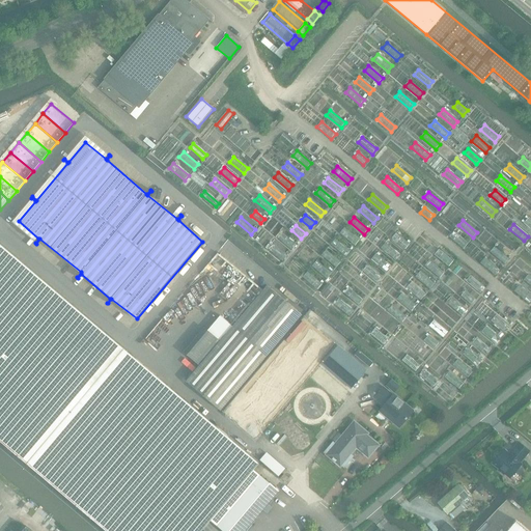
[(344,228),(339,233),(354,246),(359,241),(344,228)]
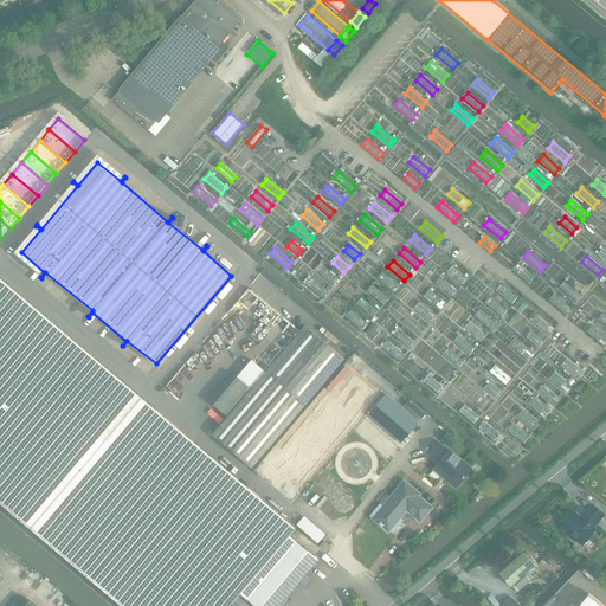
[(517,264),(513,270),(529,283),(534,277),(517,264)]
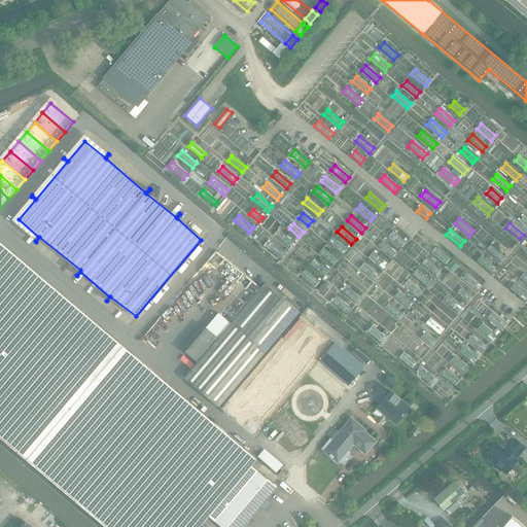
[(280,232),(276,237),(289,248),(294,243),(280,232)]
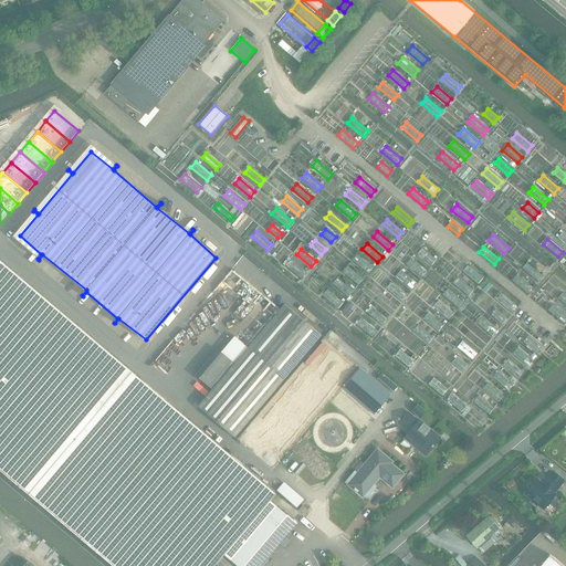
[(421,249),(417,254),(431,265),(436,260),(421,249)]
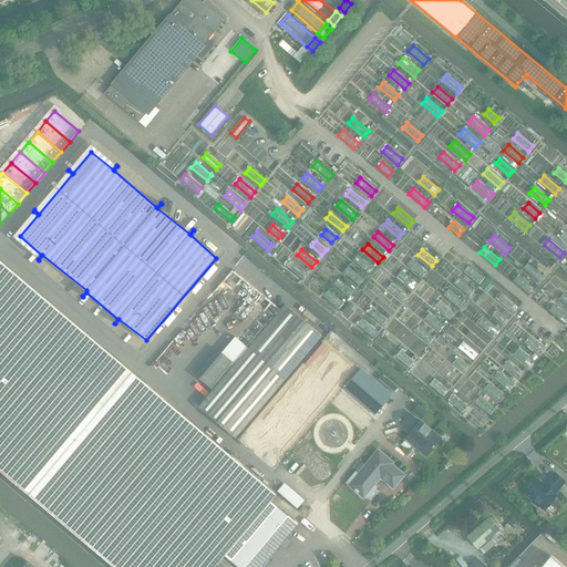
[(358,255),(353,261),(369,274),(373,268),(358,255)]
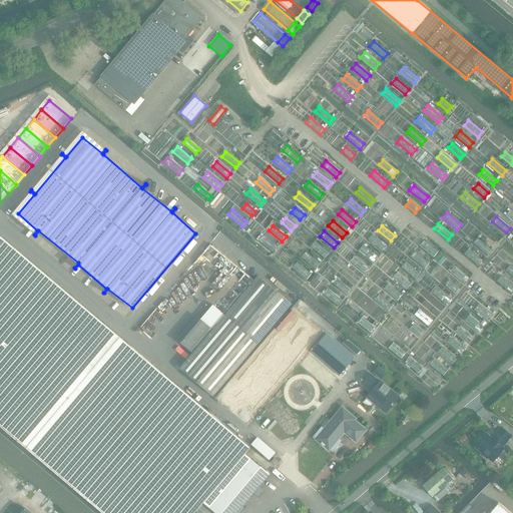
[(373,234),(369,239),(383,251),(387,246),(373,234)]
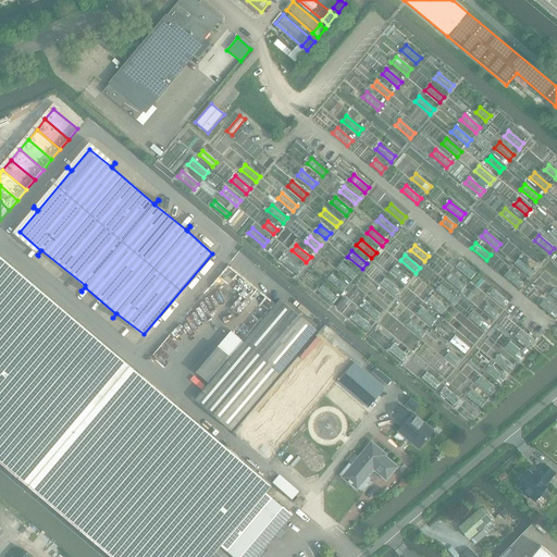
[(286,256),(281,261),(297,274),(301,269),(286,256)]
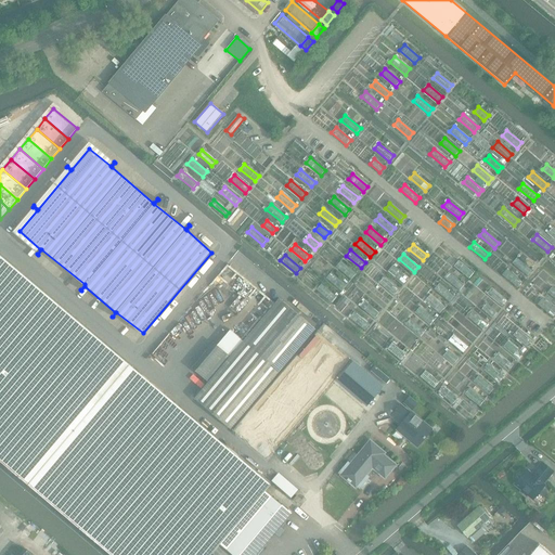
[(0,460),(112,554),(167,554),(245,464),(0,256),(0,460)]
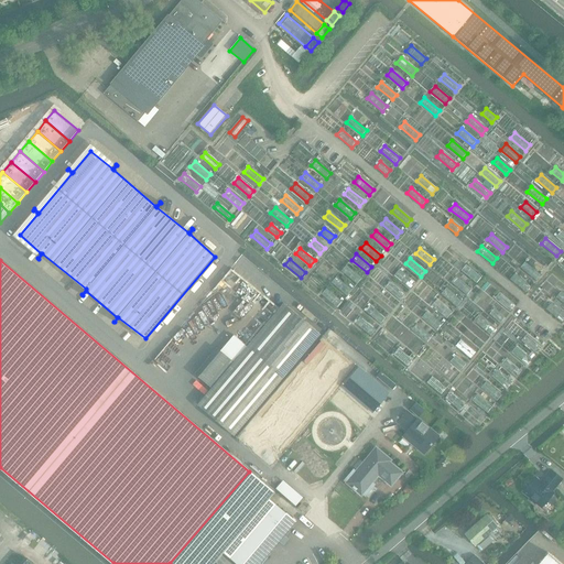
[(525,262),(521,268),(537,280),(541,275),(525,262)]
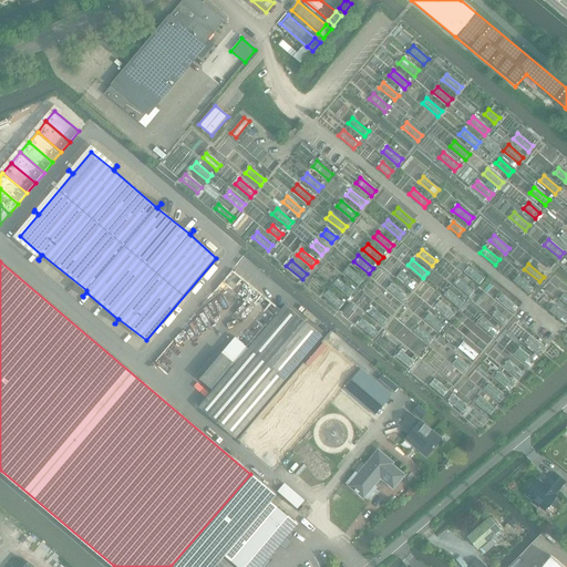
[(468,266),(464,271),(478,285),(484,279),(468,266)]
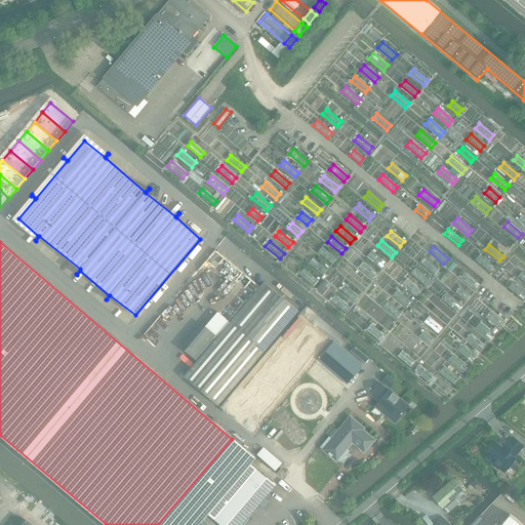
[(322,247),(318,252),(332,265),(336,259),(322,247)]
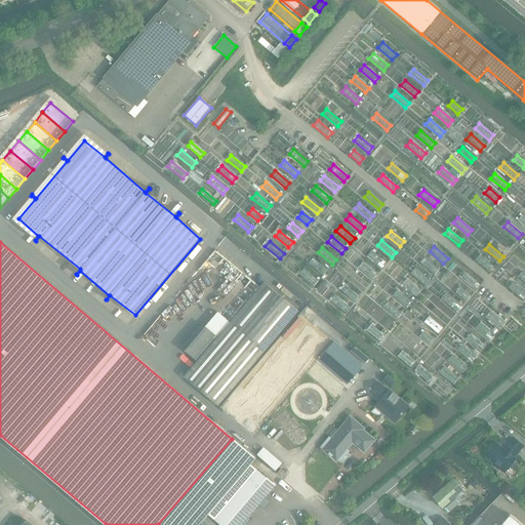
[(371,251),(367,256),(381,269),(386,264),(371,251)]
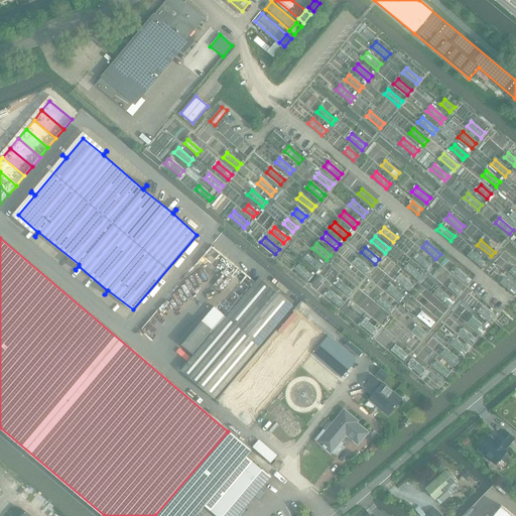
[(471,251),(467,256),(481,267),(485,262),(471,251)]
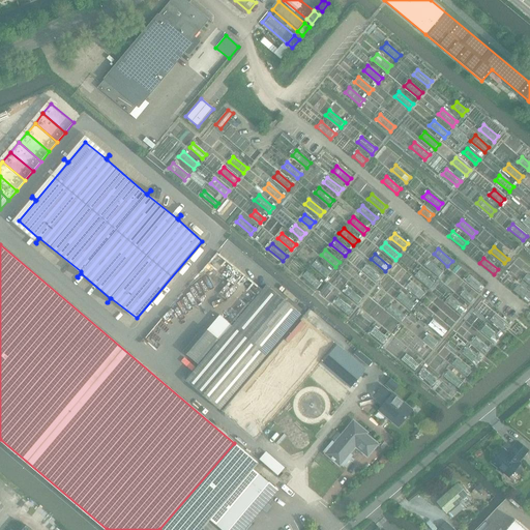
[(428,260),(423,265),(439,277),(443,272),(428,260)]
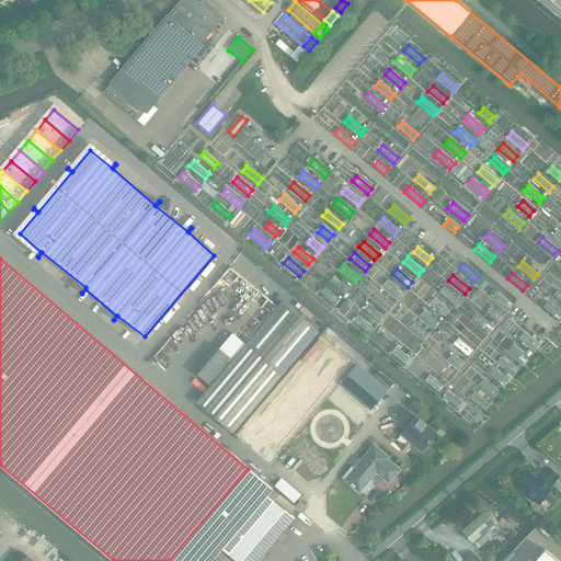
[(334,276),(330,282),(345,294),(350,288),(334,276)]
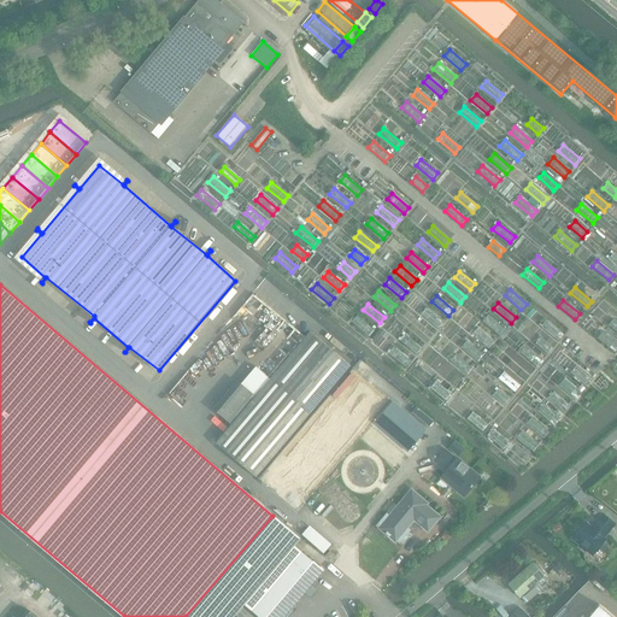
[(427,309),(421,315),(438,329),(442,323),(427,309)]
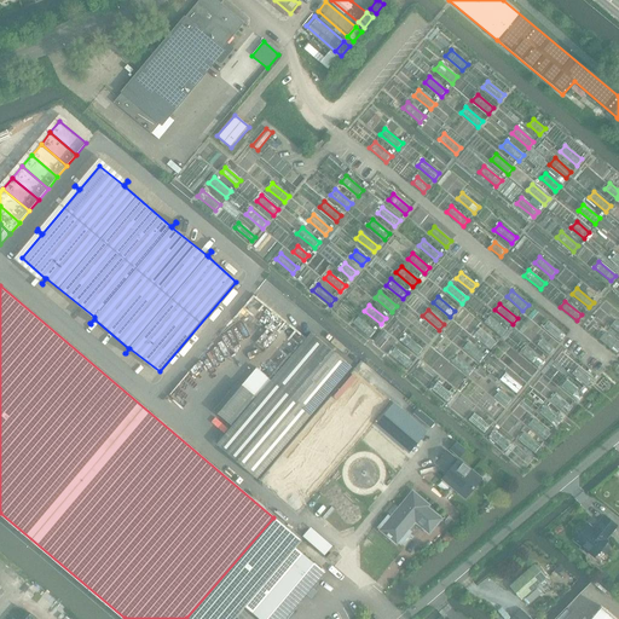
[(358,317),(353,323),(370,337),(375,331),(358,317)]
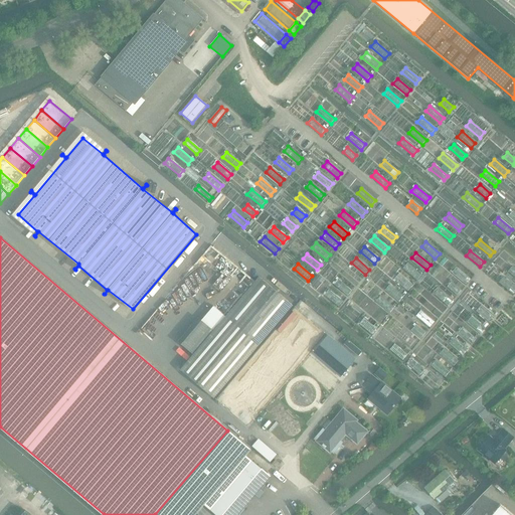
[(406,264),(402,269),(417,281),(421,276),(406,264)]
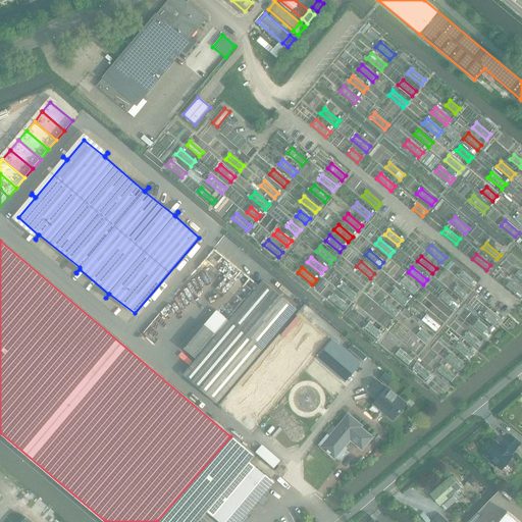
[(462,271),(458,276),(472,289),(476,282),(462,271)]
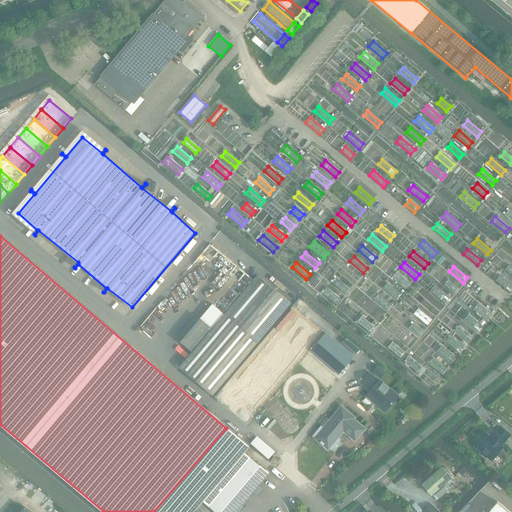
[(396,273),(392,278),(406,289),(410,285),(396,273)]
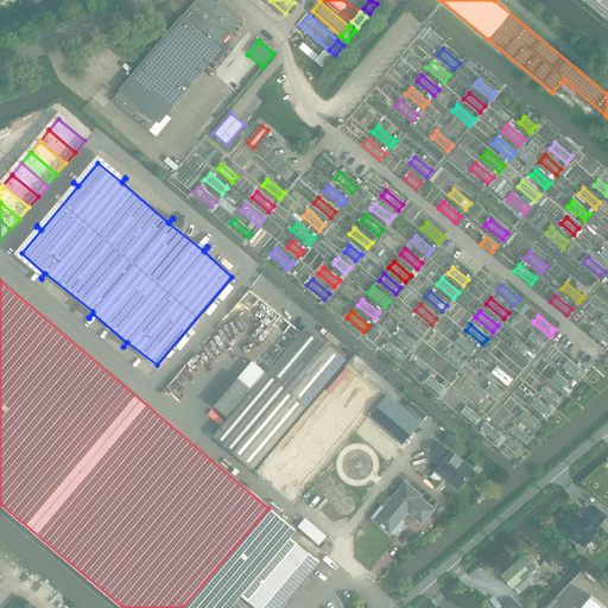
[(227,419),(211,437),(252,470),(346,361),(305,327),(251,392),(233,378),(209,405),(227,419)]
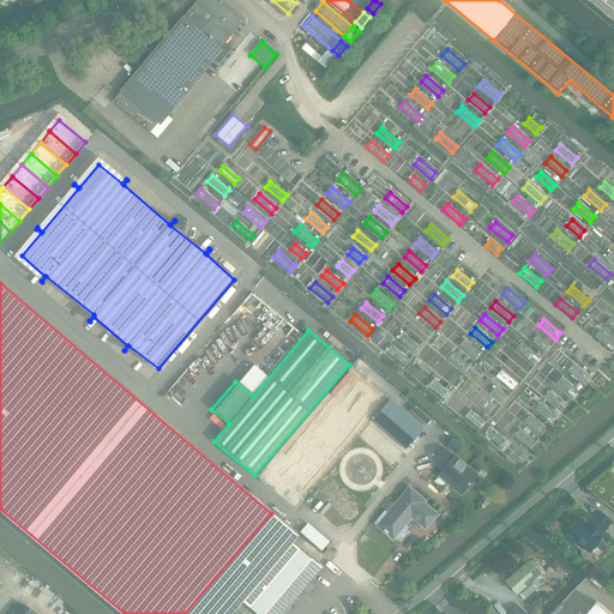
[(613,342),(600,331),(595,337),(612,350),(613,348),(613,342)]
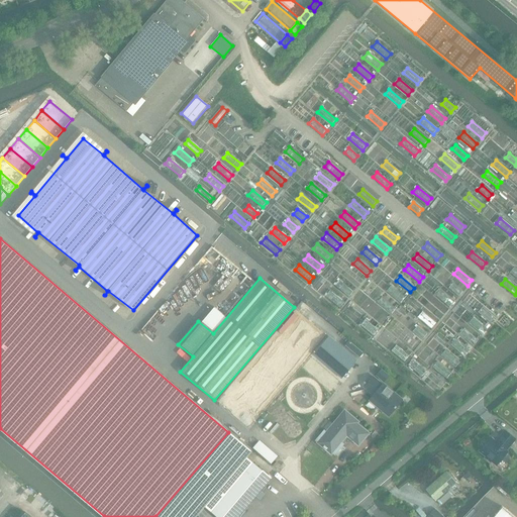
[(339,280),(335,285),(348,297),(353,292),(339,280)]
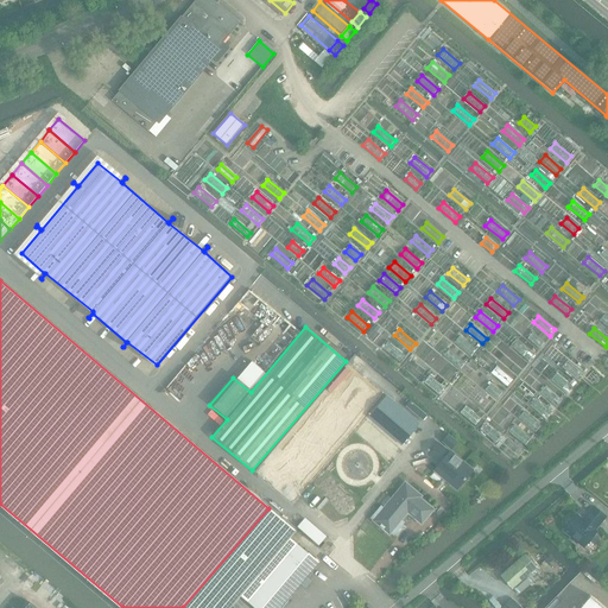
[(533,333),(527,339),(539,348),(544,342),(533,333)]
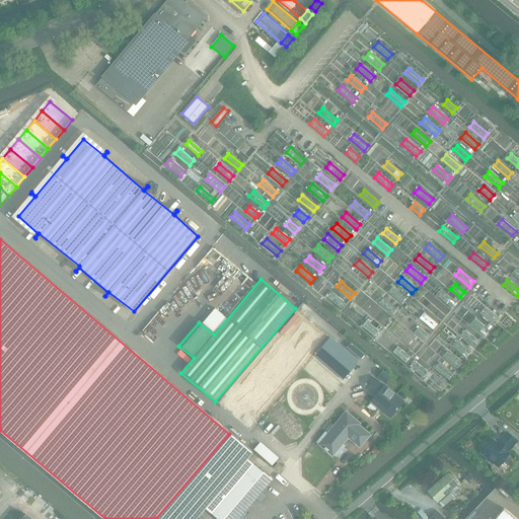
[(392,287),(388,292),(401,304),(406,299),(392,287)]
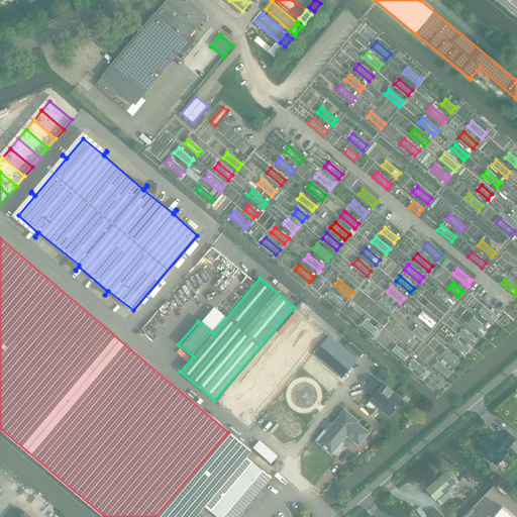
[(440,290),(435,295),(449,307),(453,302),(440,290)]
